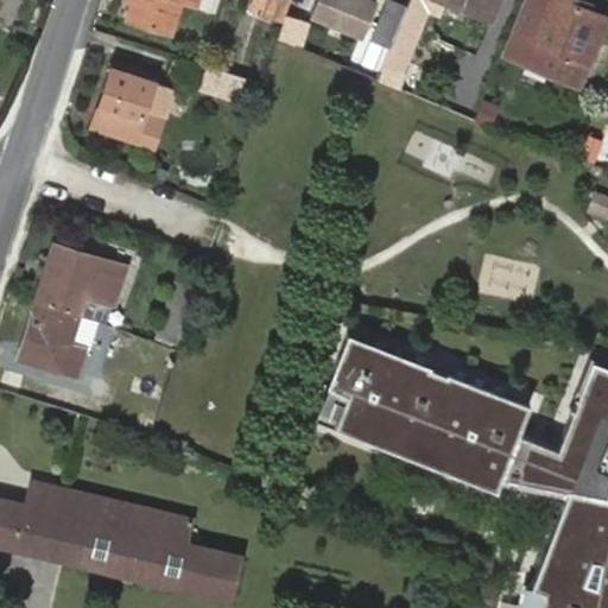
[(135,0),(128,20),(169,33),(181,4),(195,8),(197,0),(135,0)]
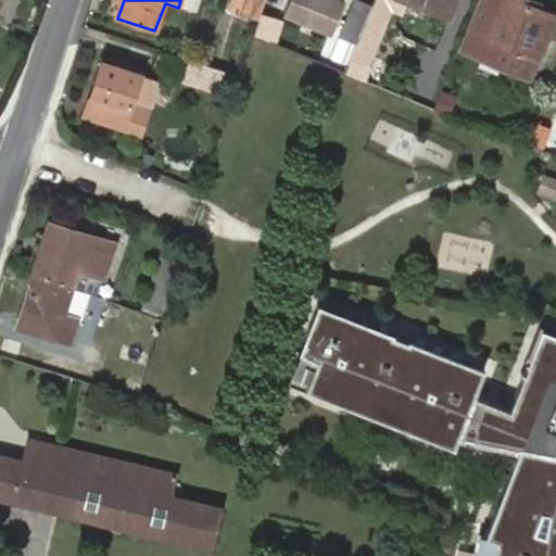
[(264,0),(231,0),(229,9),(260,17),(264,0)]
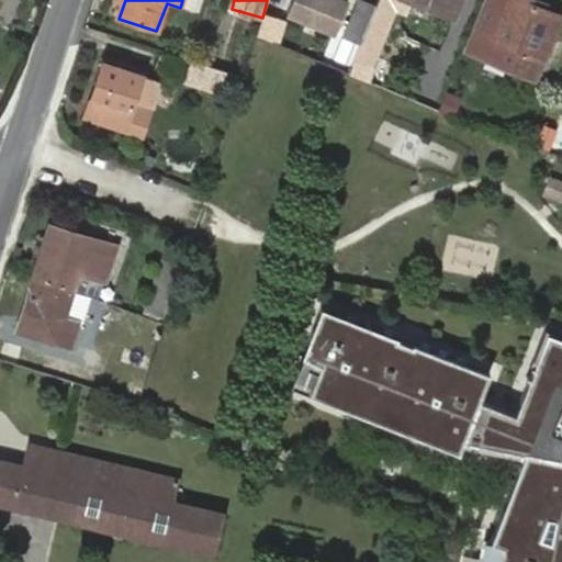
[(329,31),(341,0),(282,0),(278,11),(329,31)]
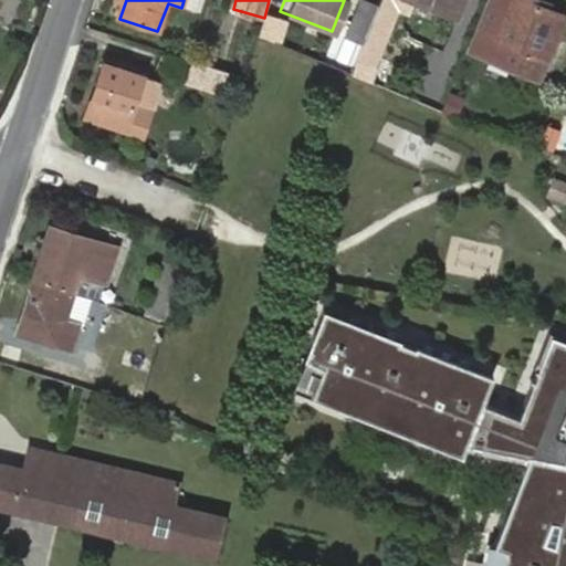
[(467,0),(422,0),(461,16),(467,0)]
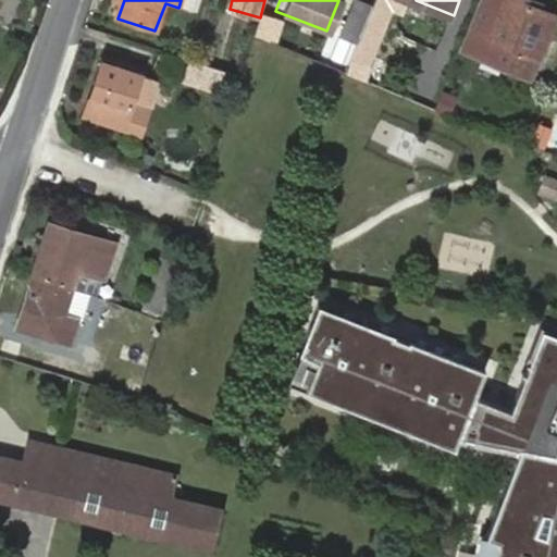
[(528,8),(530,1),(525,0),(502,0),(486,41),(511,52),(504,70),(530,81),(554,17),(535,11),(528,8)]
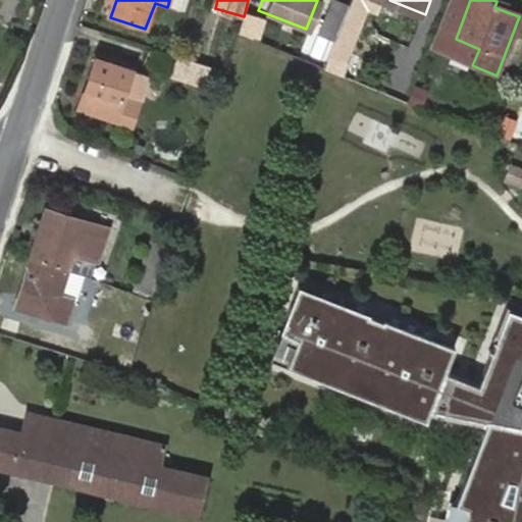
[(504,4),(497,1),(494,7),(502,10),(504,4)]
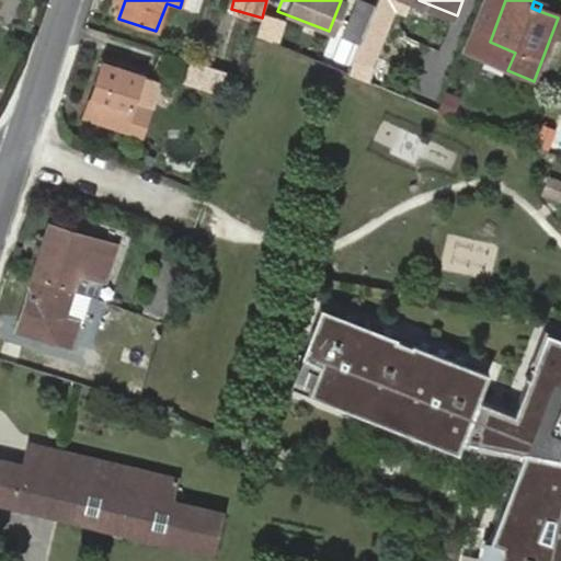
[(343,39),(358,46),(361,41),(373,10),(357,3),(343,39)]
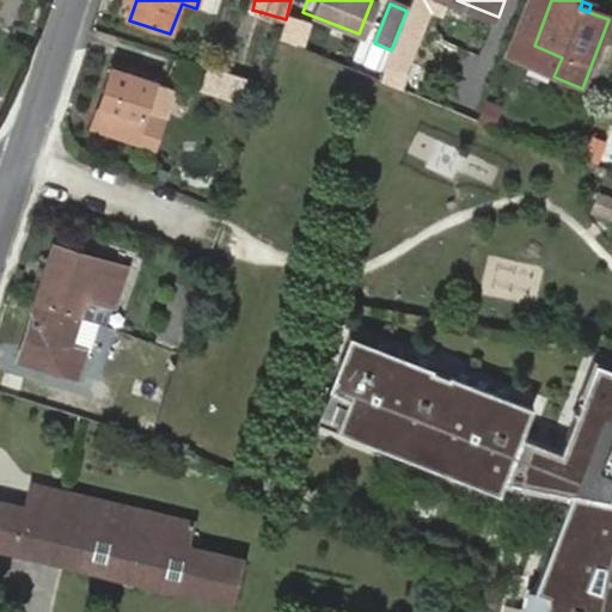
[(407,11),(393,44),(409,50),(423,17),(407,11)]
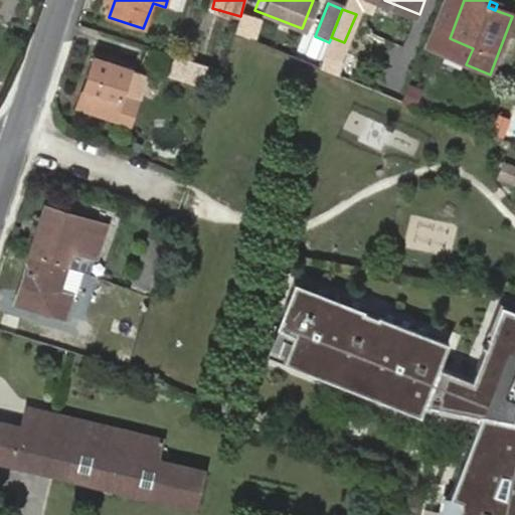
[(328,52),(339,56),(344,45),(333,40),(328,52)]
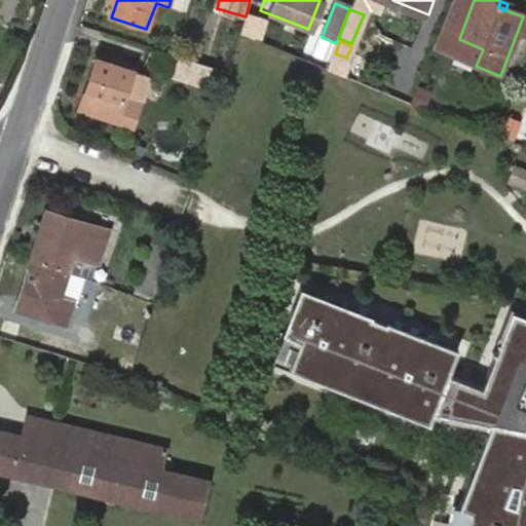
[(203,81),(222,87),(227,73),(179,58),(172,78),(201,87),(203,81)]
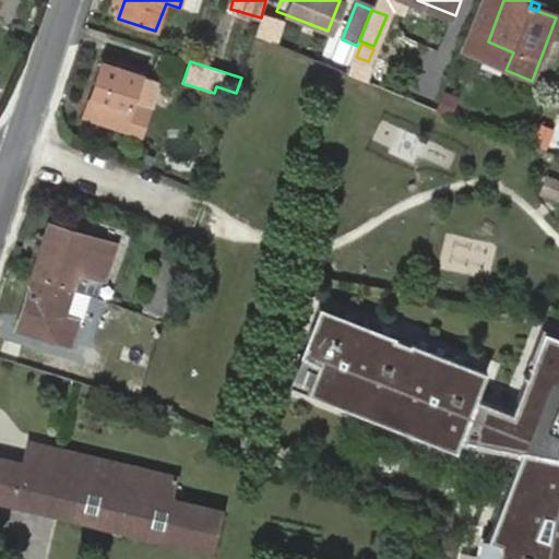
[(104,64),(91,105),(103,109),(99,120),(139,133),(149,107),(132,102),(141,78),(104,64)]
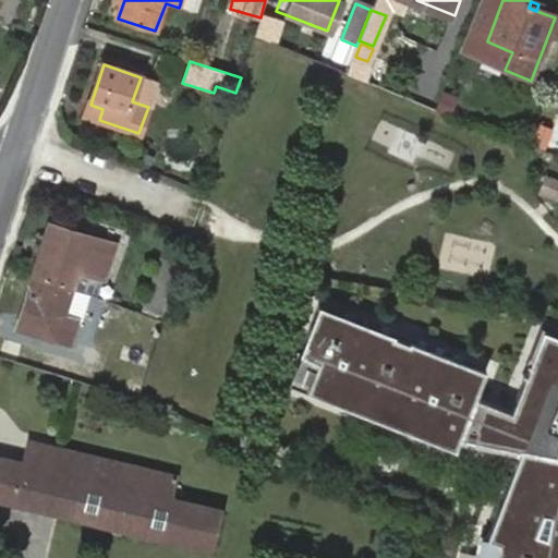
[(102,109),(91,105),(86,116),(99,120),(102,109)]
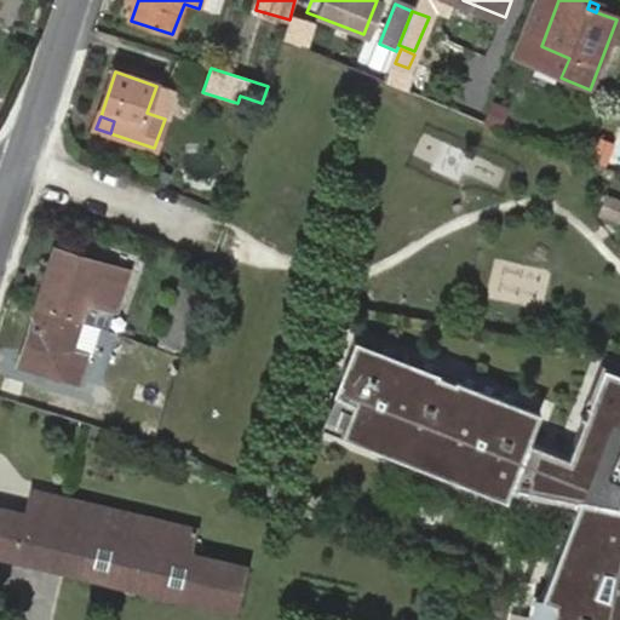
[(616,222),(619,212),(619,197),(602,191),(595,213),(616,222)]
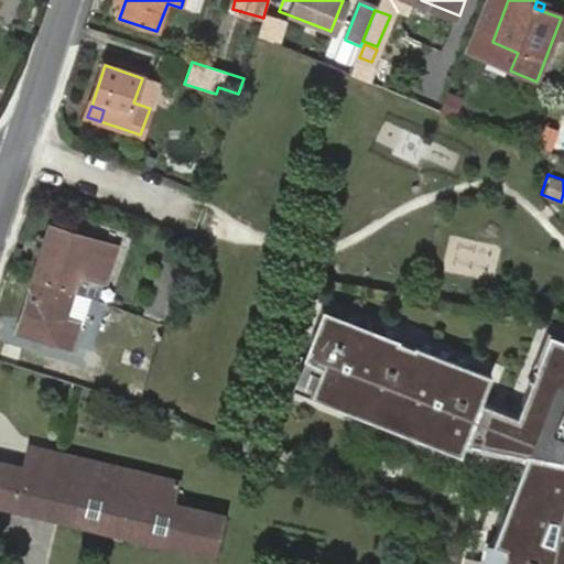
[(42,282),(73,292),(79,274),(105,281),(115,248),(52,228),(43,252),(51,255),(42,282)]
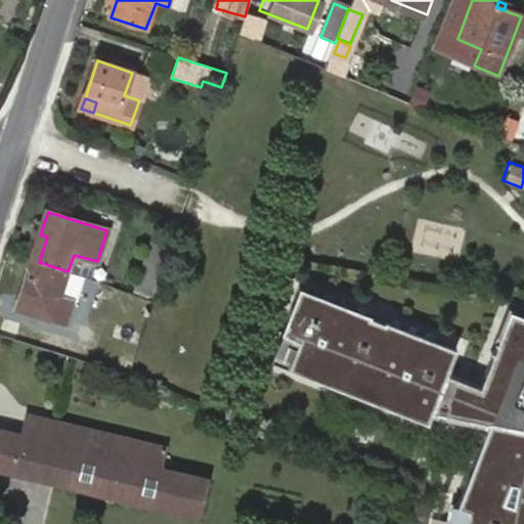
[(32,260),(39,262),(47,236),(40,234),(32,260)]
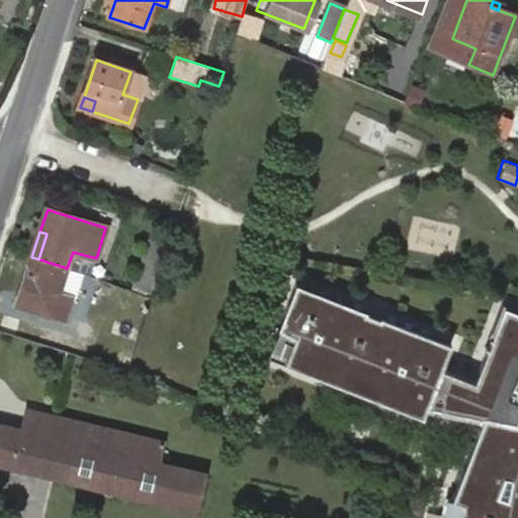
[(157,279),(167,247),(148,241),(137,272),(157,279)]
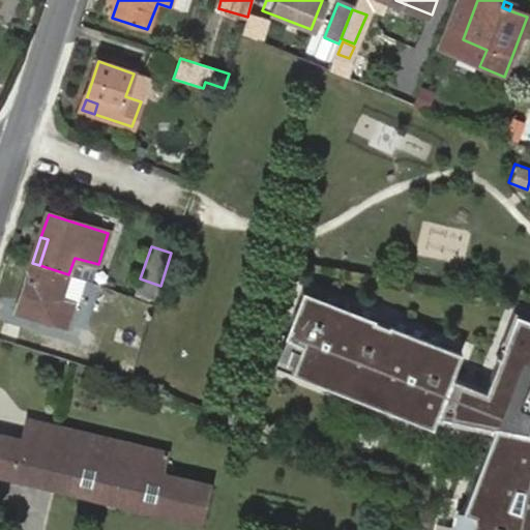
[(60,299),(68,274),(39,265),(32,263),(20,300),(33,304),(30,315),(65,326),(72,303),(60,299)]
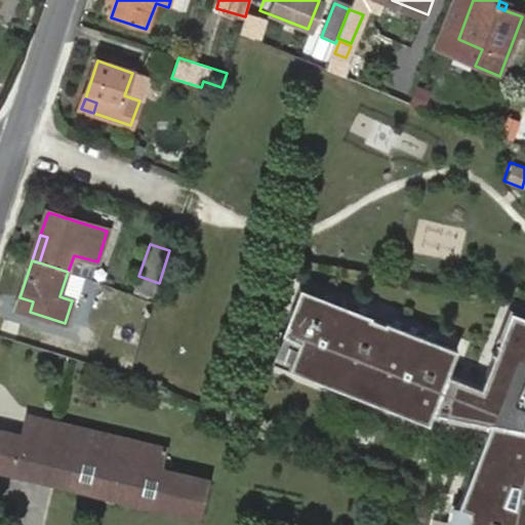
[(524,524),(524,317),(511,312),(481,389),(448,376),(457,351),(385,323),(384,324),(370,320),(371,318),(299,290),(282,336),(299,342),(288,371),(429,426),(431,420),(488,431),(459,508),(451,506),(447,524),(524,524)]
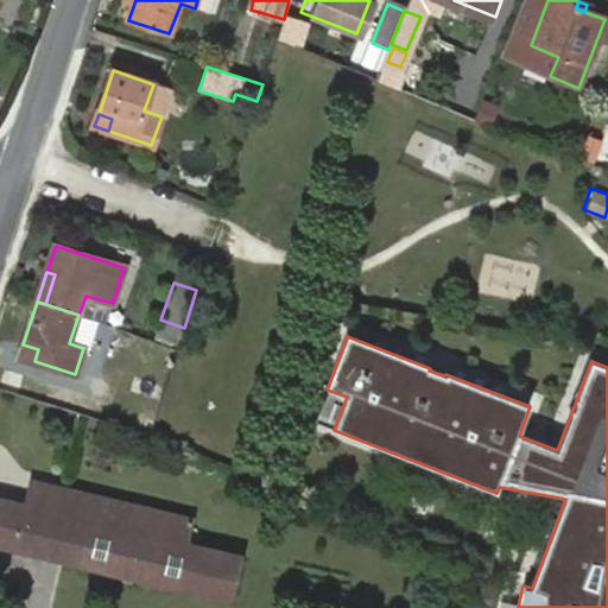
[(19,356),(35,361),(38,349),(23,344),(19,356)]
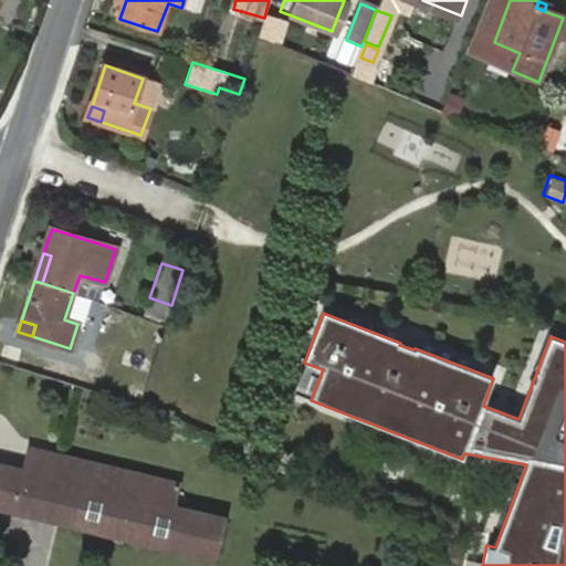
[(311,400),(323,369),(304,363),(292,394),(311,400)]
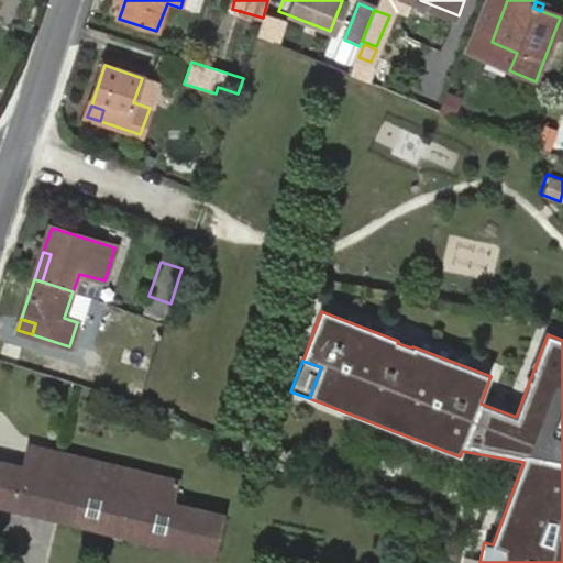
[(51,471),(56,448),(32,442),(26,465),(51,471)]
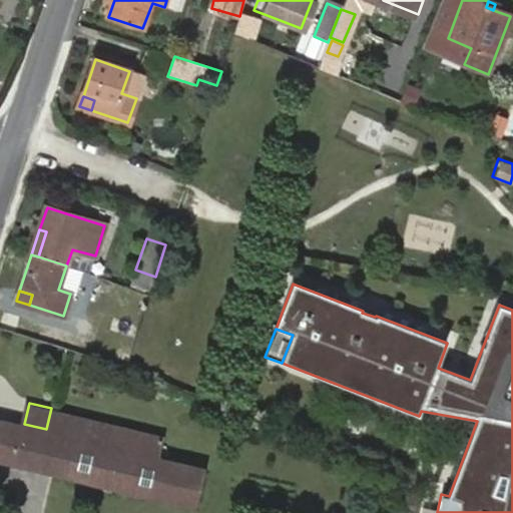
[(0,459),(199,508),(208,472),(160,460),(165,436),(51,408),(46,429),(24,424),(0,418),(0,459)]
